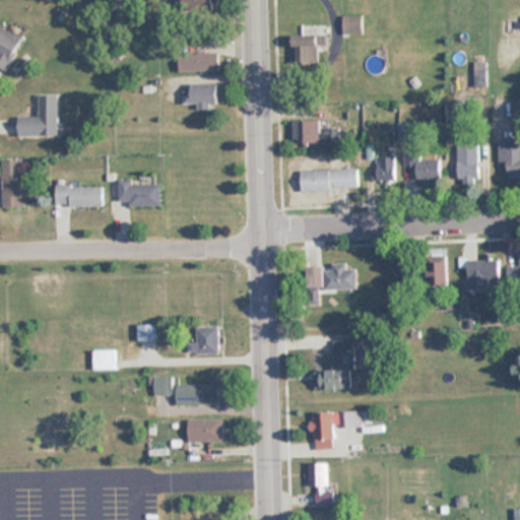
[(213,0),(182,0),(183,11),(214,10),(213,0)]
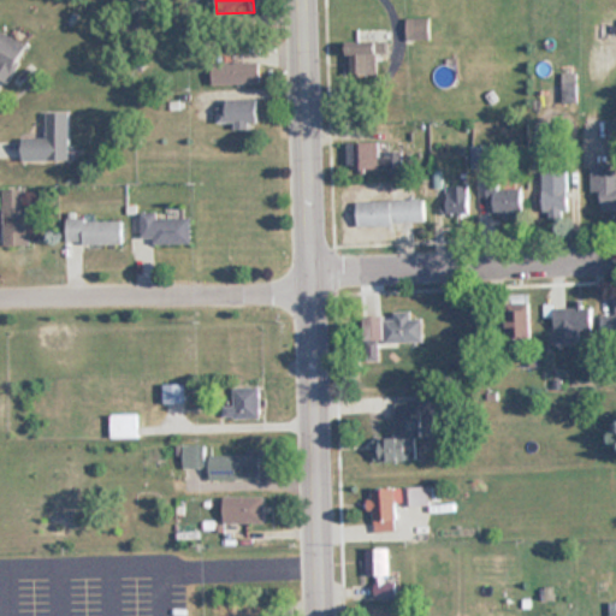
[(408,40),(431,40),(431,18),(408,18),(408,40)]
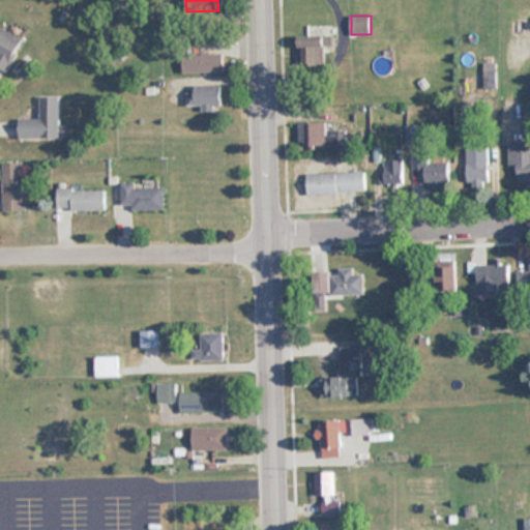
[(333,35),(299,35),(299,63),(333,63),(333,35)]
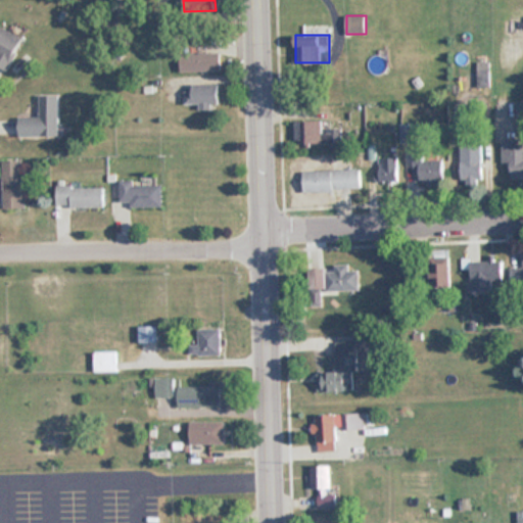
[(181,53),(181,70),(221,70),(221,53),(181,53)]
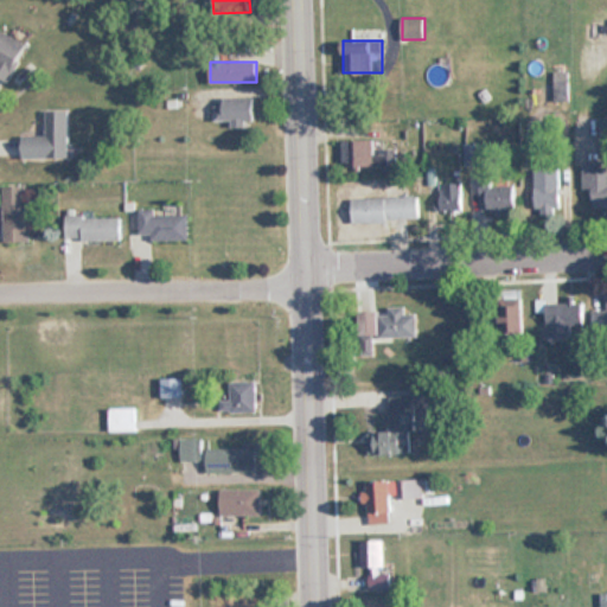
[(555,74),(555,101),(568,101),(568,74),(555,74)]
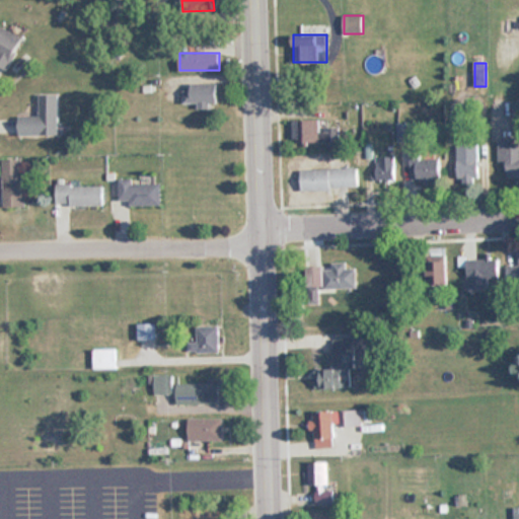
[(218,83),(184,83),(184,103),(200,103),(200,106),(218,106),(218,83)]
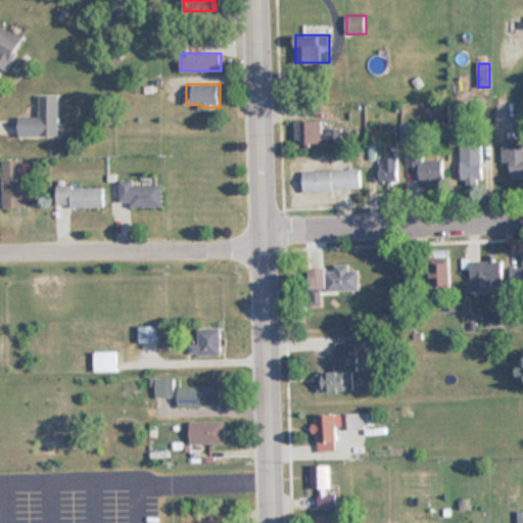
[(59,136),(59,95),(40,95),(40,116),(19,116),(19,136),(59,136)]
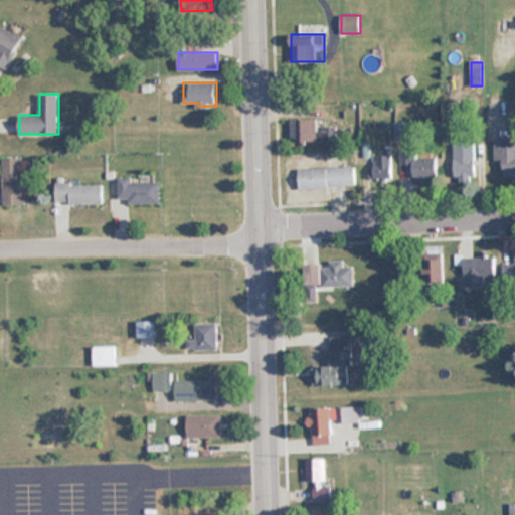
[(336,144),(336,127),(325,127),(325,119),(291,119),(291,144),(336,144)]
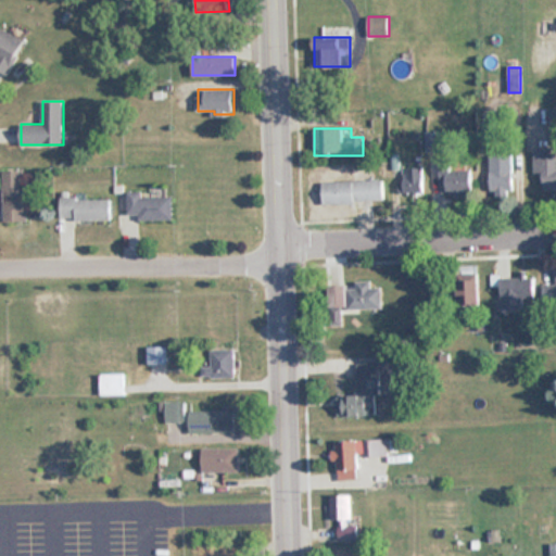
[(534,176),(544,176),(544,191),(555,191),(555,149),(534,150),(534,176)]
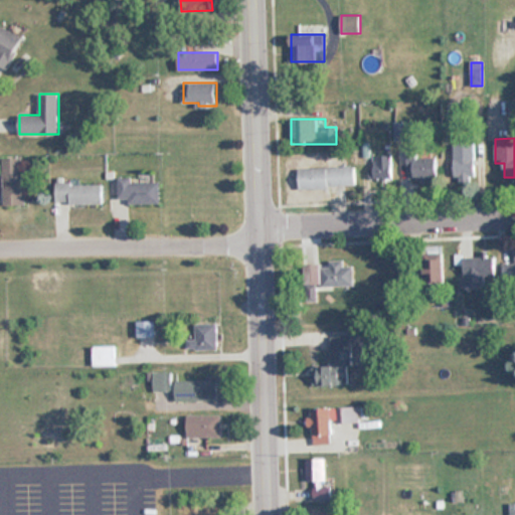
[(454,144),(454,179),(476,179),(476,144),(454,144)]
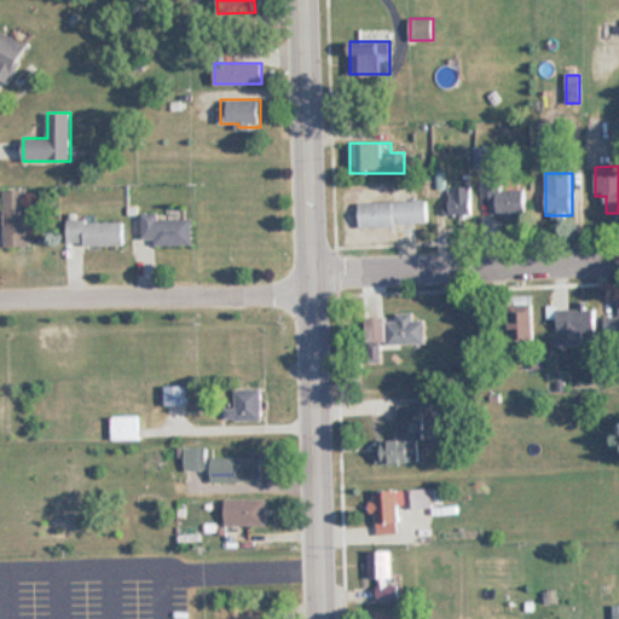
[(503,187),(503,179),(490,179),(490,215),(527,215),(527,187),(503,187)]
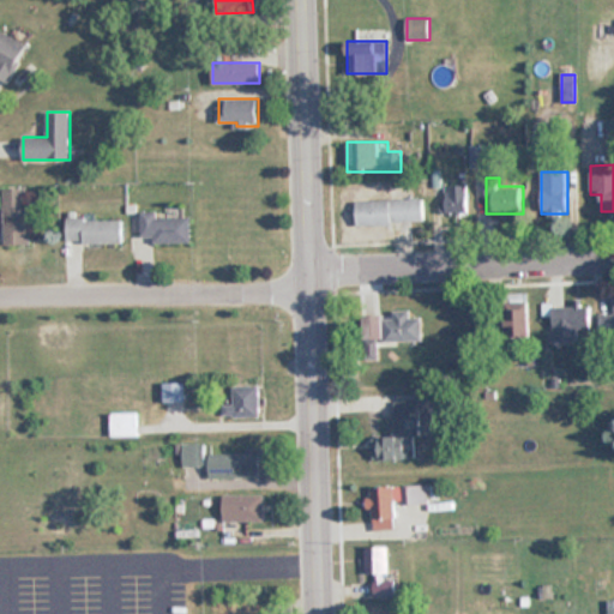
[(467,185),(446,185),(446,214),(467,214),(467,185)]
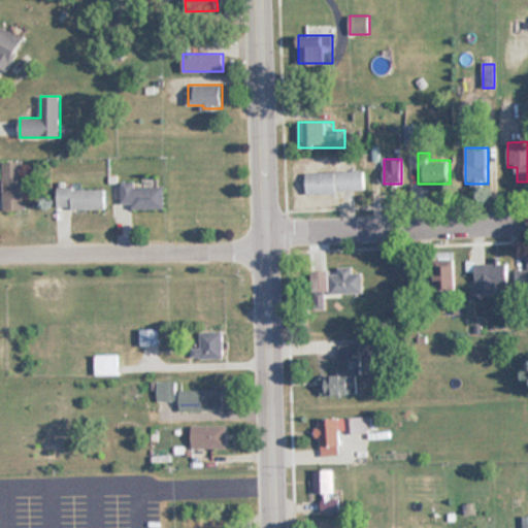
[(4,162),(4,210),(25,210),(25,162),(4,162)]
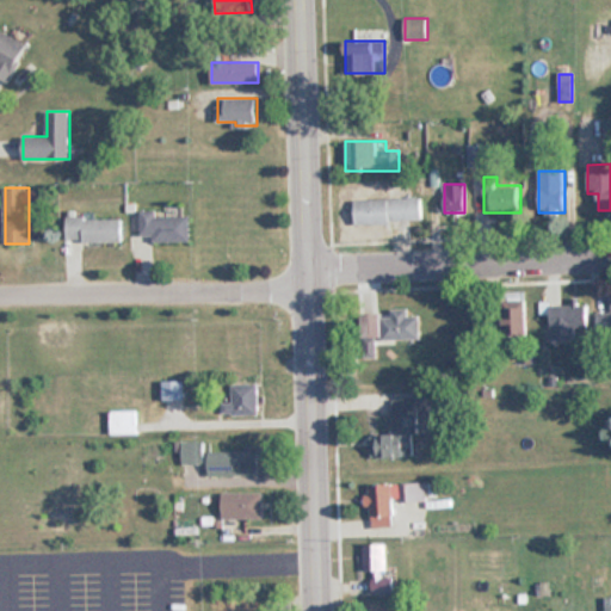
[(421,222),(421,198),(353,201),(355,224),(421,222)]
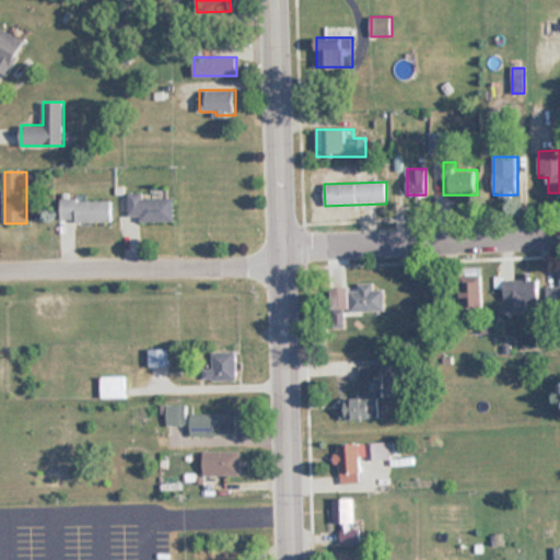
[(174,221),(174,198),(144,198),(144,193),(129,193),(129,217),(140,217),(140,221),(174,221)]
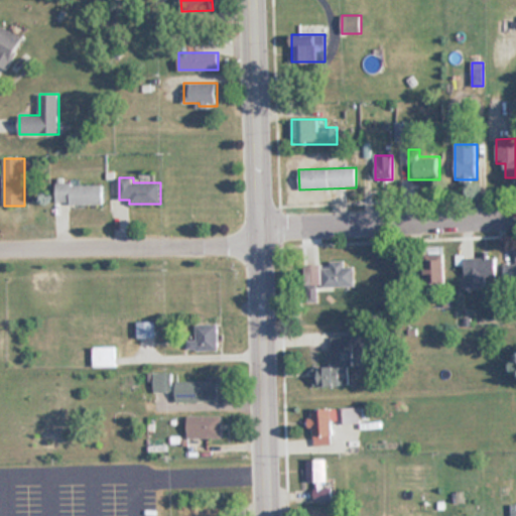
[(104,205),(104,183),(56,183),(56,205),(104,205)]
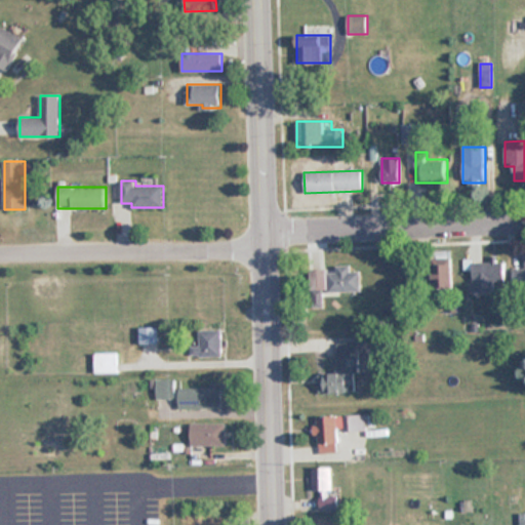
[(524,257),(521,258),(521,268),(514,268),(514,290),(524,289),(524,257)]
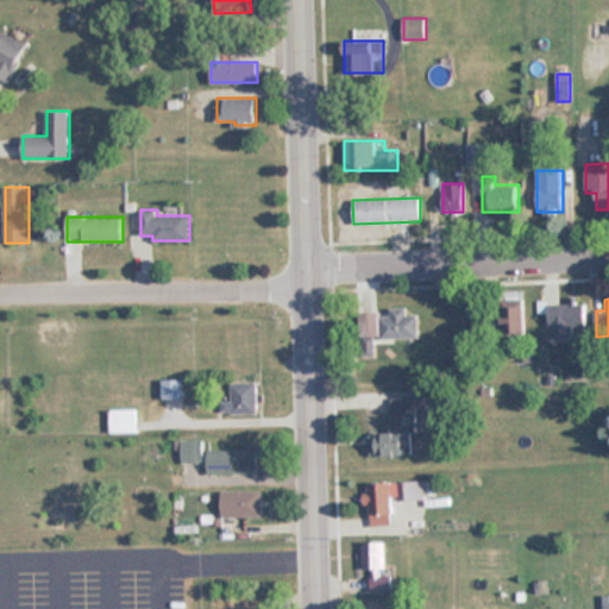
[(525,334),(525,302),(500,302),(500,334),(525,334)]
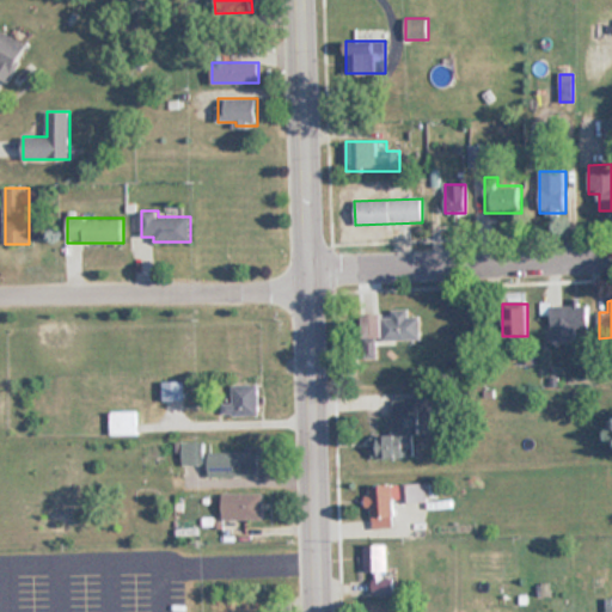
[(589,305),(552,305),(552,341),(579,341),(579,329),(589,329),(589,305)]
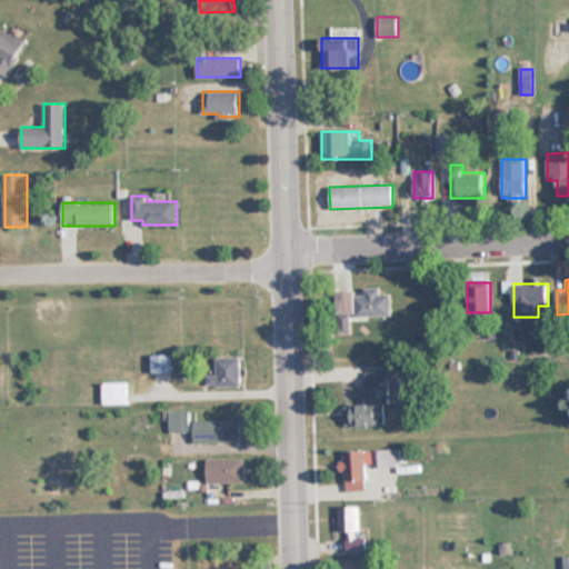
[(355,317),(390,317),(390,296),(379,296),(379,290),(355,290),(355,317)]
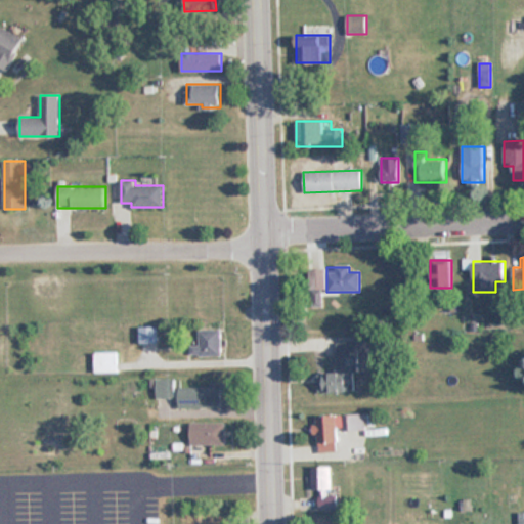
[(159,328),(140,328),(140,342),(159,342),(159,328)]
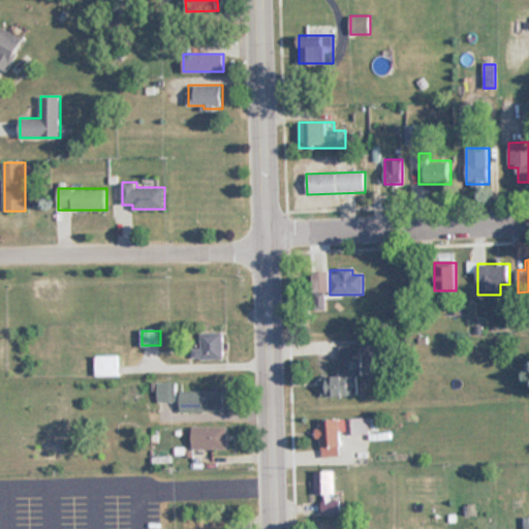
[(224,333),(201,333),(201,349),(194,349),(194,360),(224,360),(224,333)]
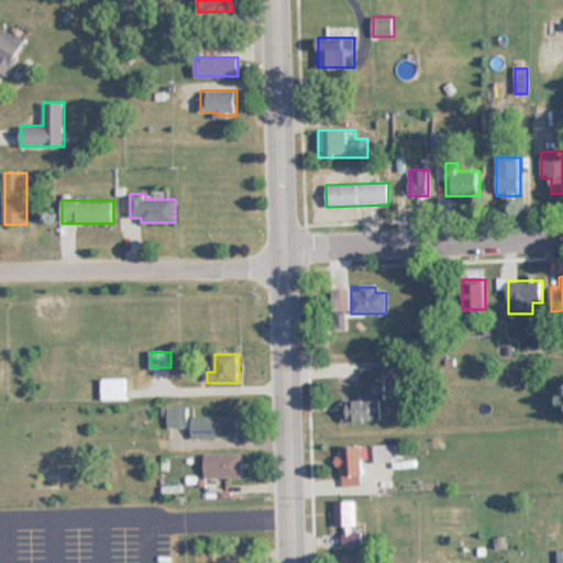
[(344,422),(385,422),(384,368),(361,368),(361,401),(344,401),(344,422)]
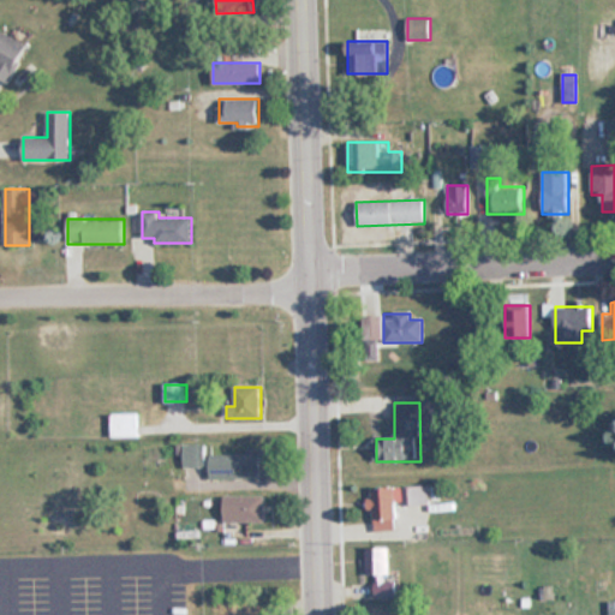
[(138,437),(138,413),(111,413),(111,437),(138,437)]
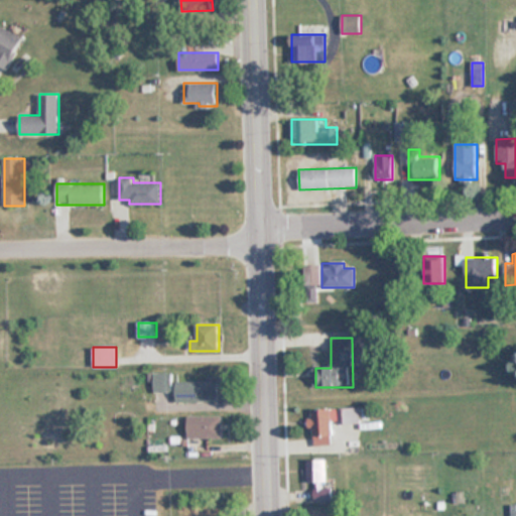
[(173,382),(173,373),(153,373),(153,392),(176,392),(176,402),(220,401),(220,381),(173,382)]
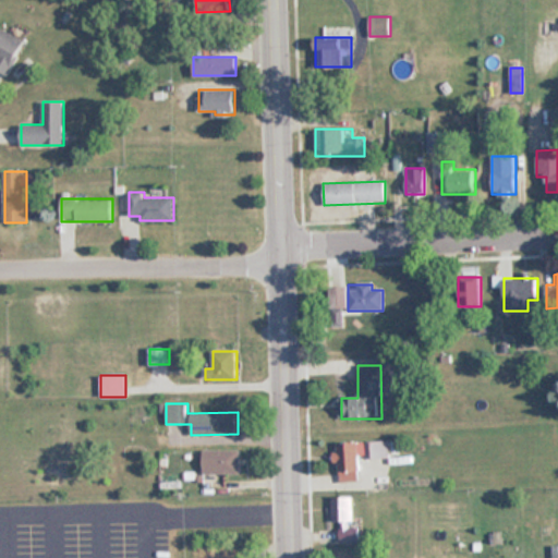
[(365,459),(389,458),(389,441),(365,443),(365,459)]
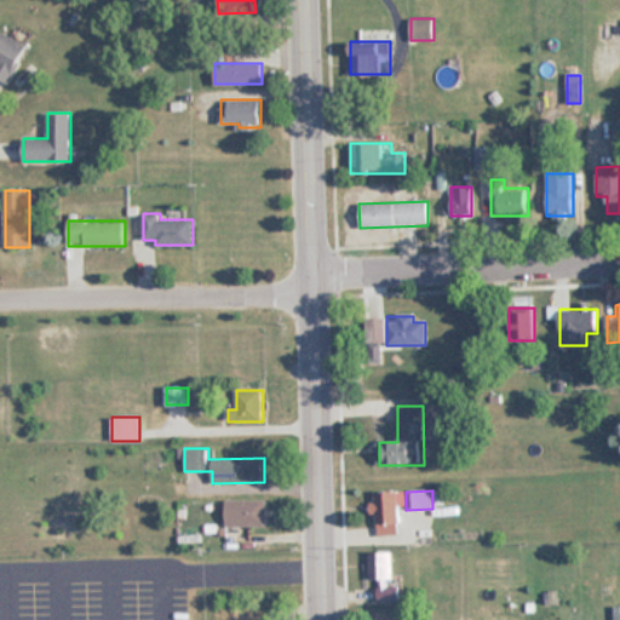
[(374,535),(399,535),(399,493),(374,493),(374,535)]
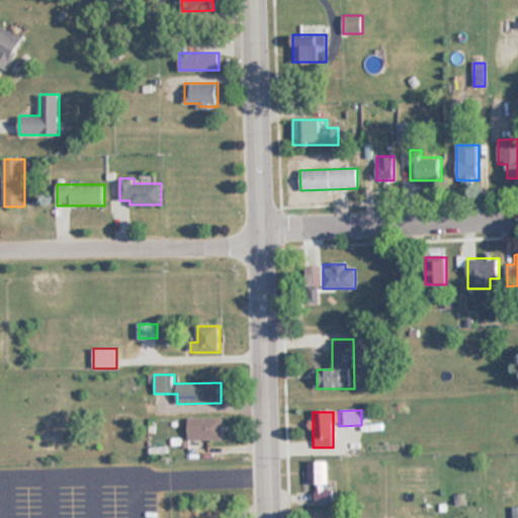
[(188,440),(222,440),(222,418),(188,418),(188,440)]
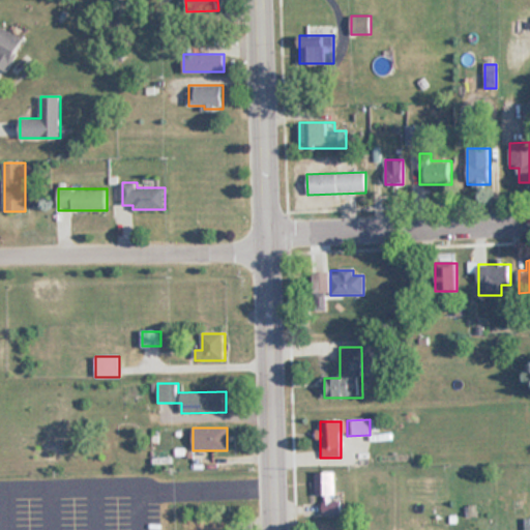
[(317,496),(323,496),(323,514),(343,514),(343,501),(337,501),(337,473),(317,473),(317,496)]
